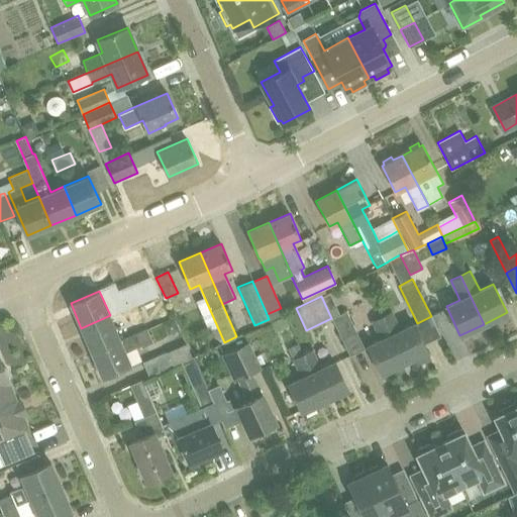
[(349,355),(365,348),(345,311),(331,318),(349,355)]
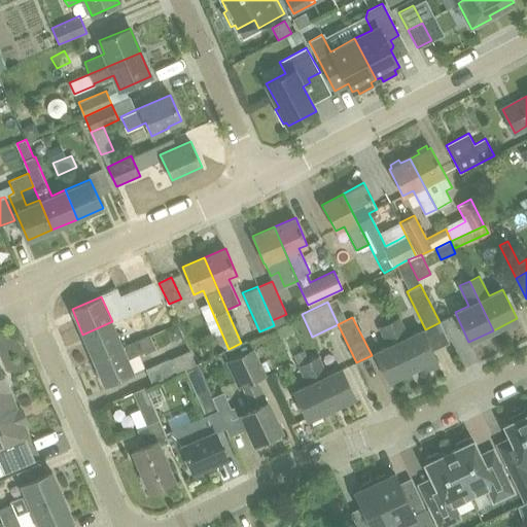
[(389,322),(412,369),(435,357),(422,329),(408,337),(399,318),(389,322)]
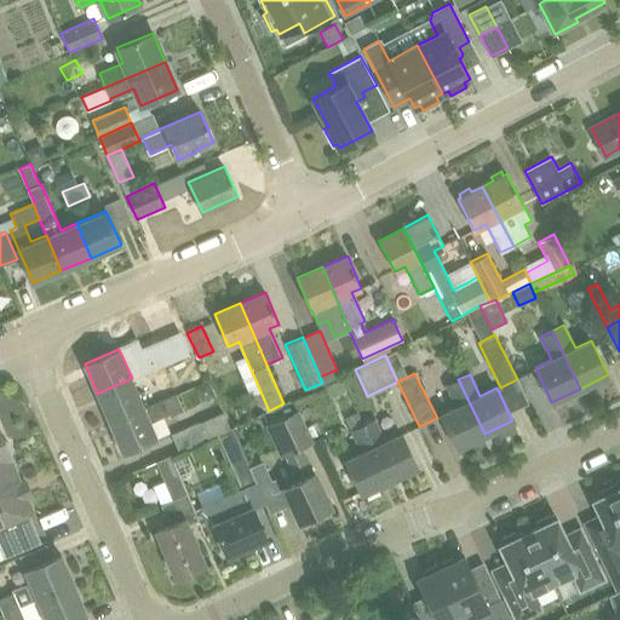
[(132,378),(97,394),(110,423),(144,407),(132,378)]
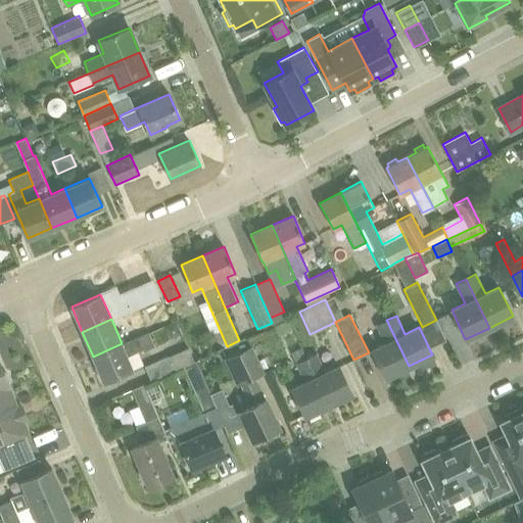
[(279,334),(291,329),(286,319),(274,325),(279,334)]
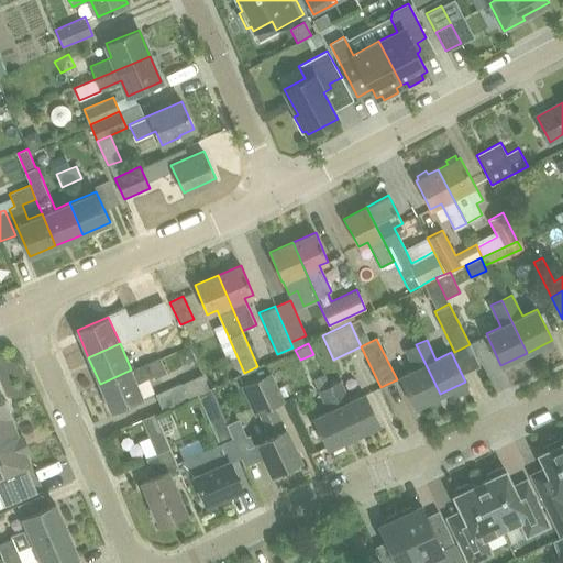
[(440,394),(416,344),(406,350),(415,370),(400,377),(415,407),(440,394)]
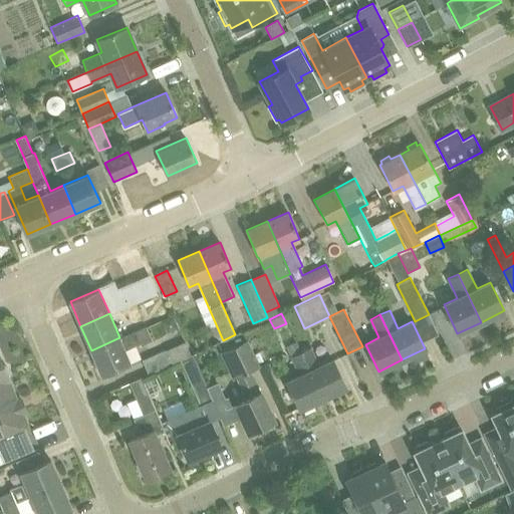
[(146,326),(119,337),(91,350),(101,374),(131,362),(125,350),(140,343),(141,346),(152,340),(146,326)]
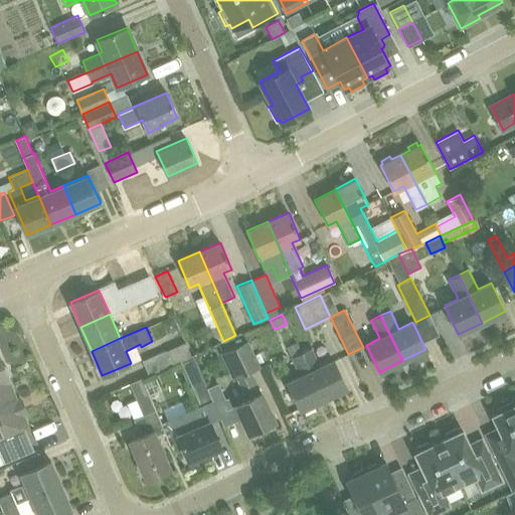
[(172,364),(191,356),(185,342),(142,360),(148,374),(172,364)]
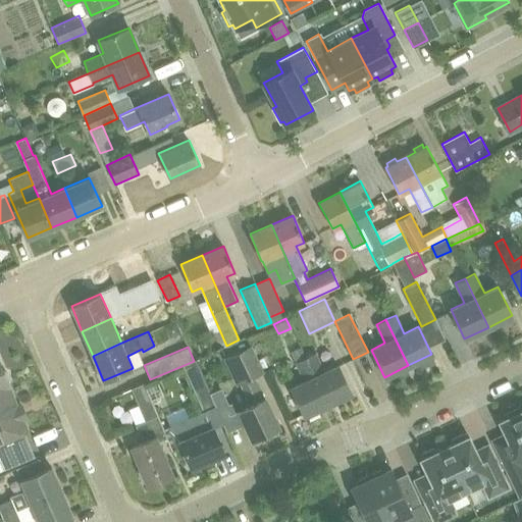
[(253,439),(255,438),(256,442),(269,436),(268,432),(278,427),(264,398),(263,399),(254,377),(264,372),(252,347),(226,359),(239,384),(241,383),(250,405),(239,410),(253,439)]
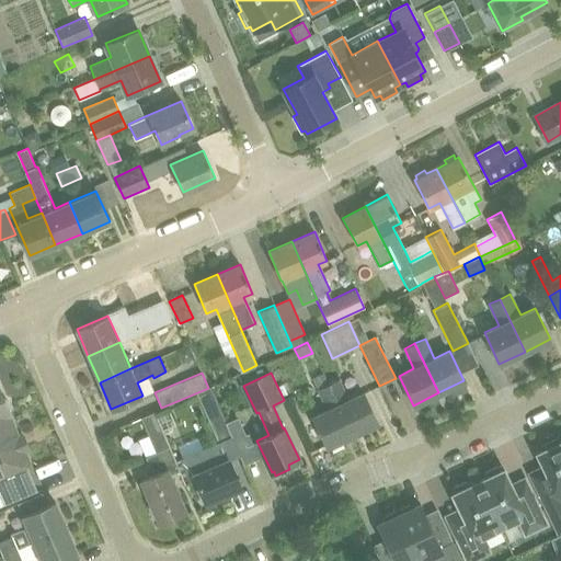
[(329,385),(352,434),(378,422),(364,392),(348,400),(339,379),(329,385)]
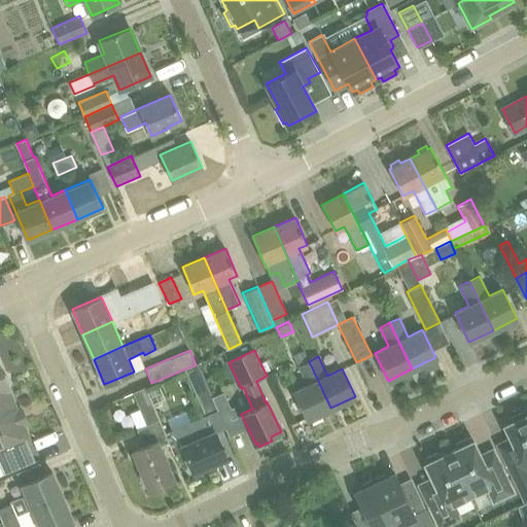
[(330,408),(309,361),(299,366),(308,385),(293,391),(307,419),(330,408)]
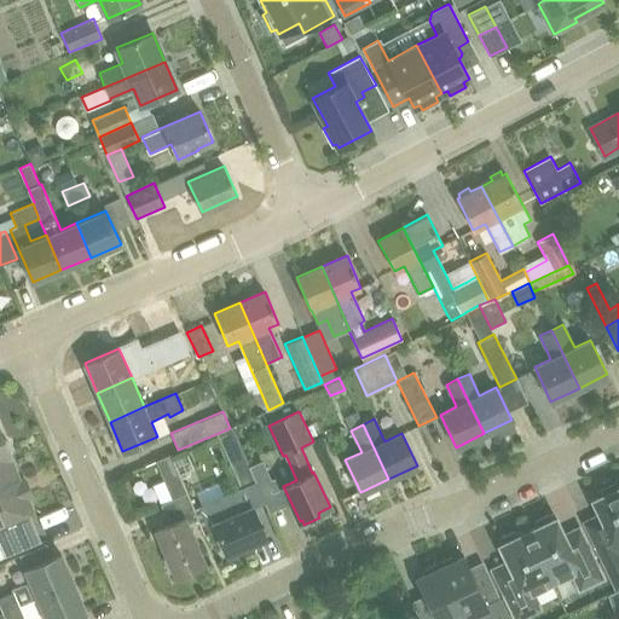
[(0,460),(11,456),(0,431),(0,460)]
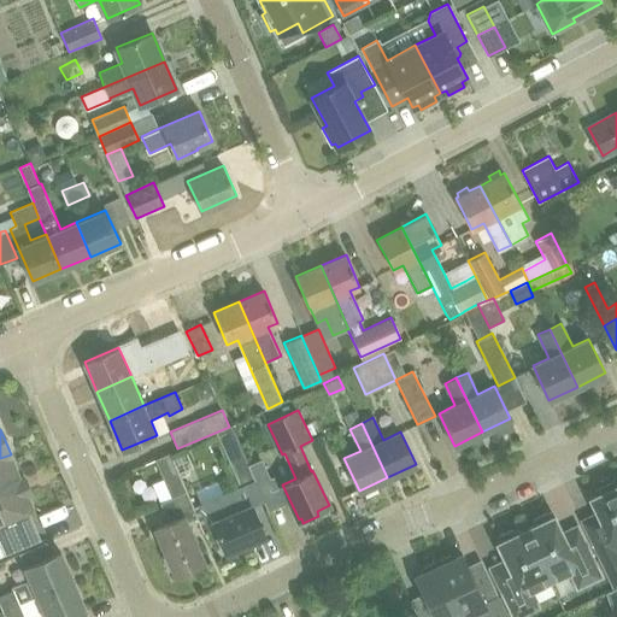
[(239,444),(224,450),(241,489),(256,482),(248,464),(239,444)]
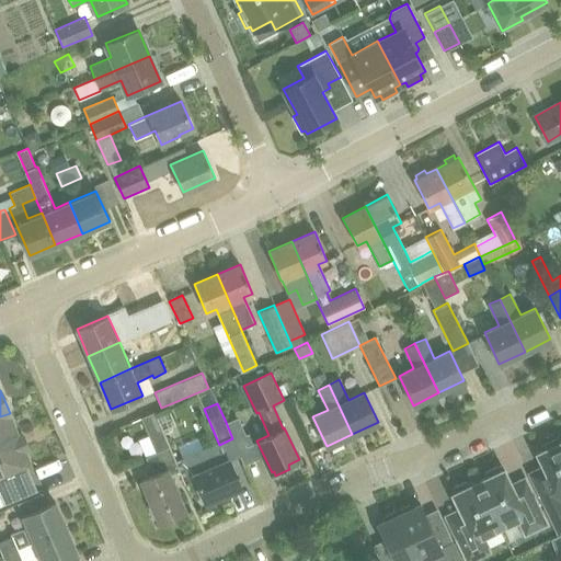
[(10,413),(0,416),(0,476),(9,472),(11,478),(2,496),(6,504),(36,491),(29,473),(26,474),(22,467),(30,464),(8,414),(10,413)]
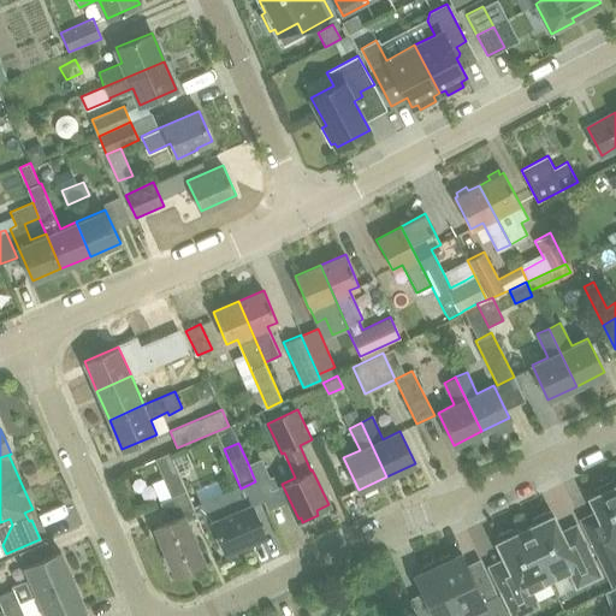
[(167,569),(172,567),(175,573),(203,561),(185,521),(196,516),(171,455),(157,461),(172,498),(160,503),(169,521),(155,527),(166,554),(161,555),(167,569)]
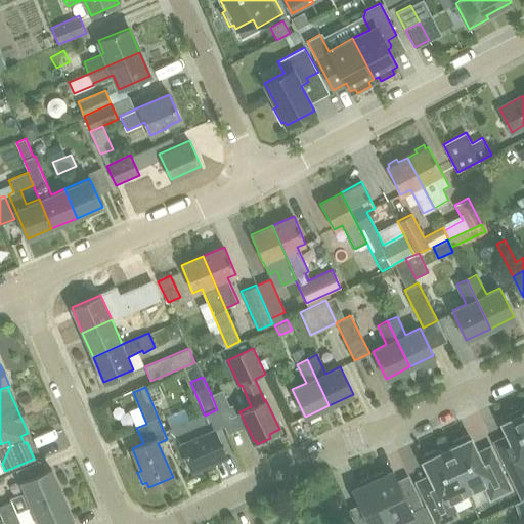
[(229,405),(222,390),(211,394),(217,409),(227,434),(243,427),(231,404),(229,405)]
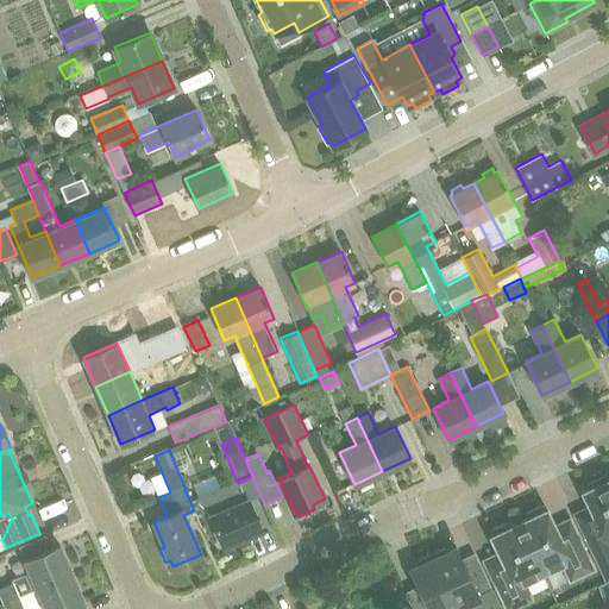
[(608,476),(582,488),(584,493),(582,494),(590,510),(575,518),(604,581),(608,577),(608,476)]
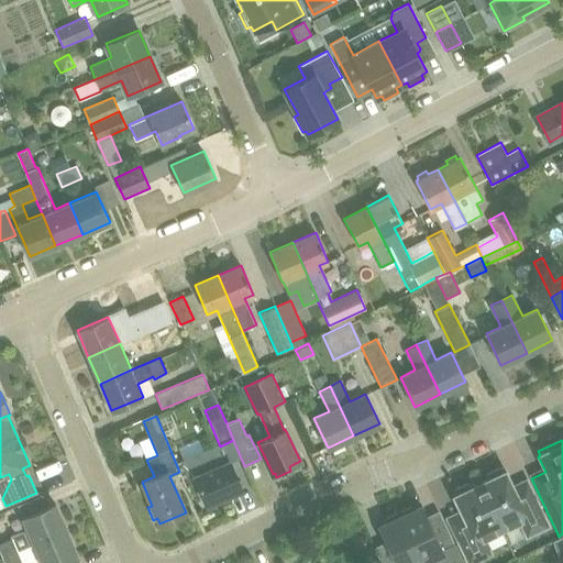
[(230,461),(222,464),(216,446),(181,461),(190,479),(195,477),(206,504),(242,488),(230,461)]
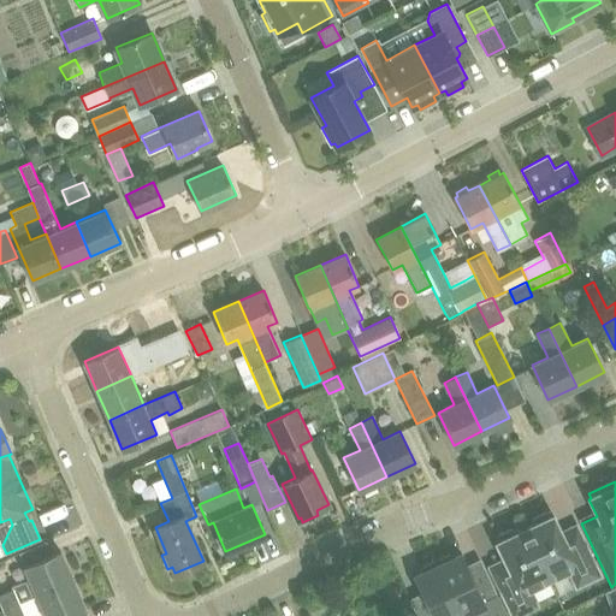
[(525,529),(549,580),(567,570),(575,588),(603,575),(580,527),(564,534),(555,515),(551,516),(550,513),(537,519),(538,522),(525,529)]
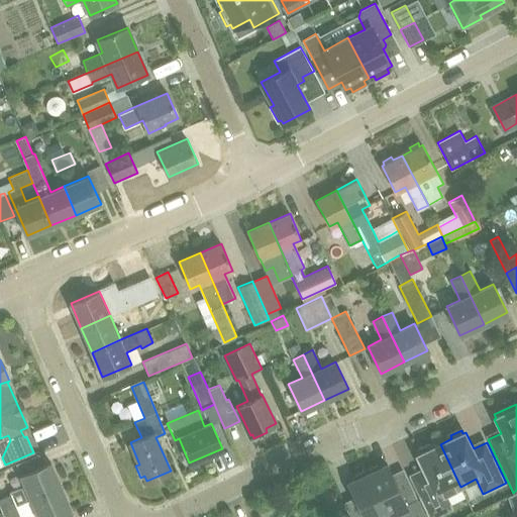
[(460,487),(440,444),(429,449),(427,445),(416,450),(418,454),(415,455),(423,473),(410,479),(428,516),(434,516),(453,508),(445,494),(460,487)]
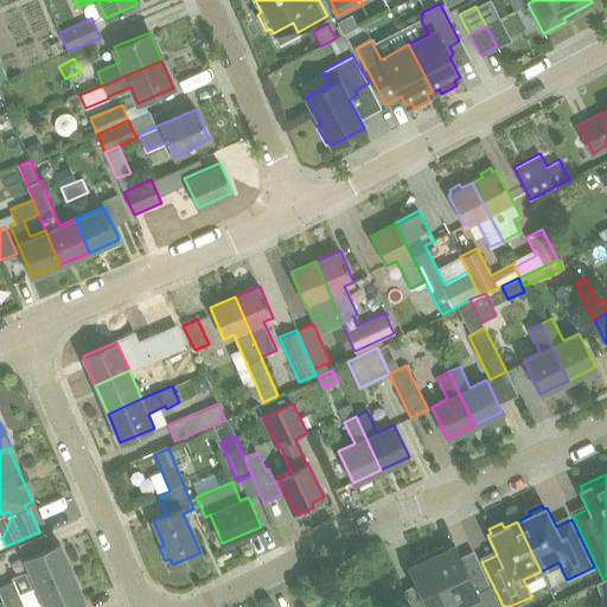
[(37,586),(72,570),(59,543),(25,557),(30,569),(11,577),(11,580),(0,585),(0,596),(1,601),(19,594),(37,586)]
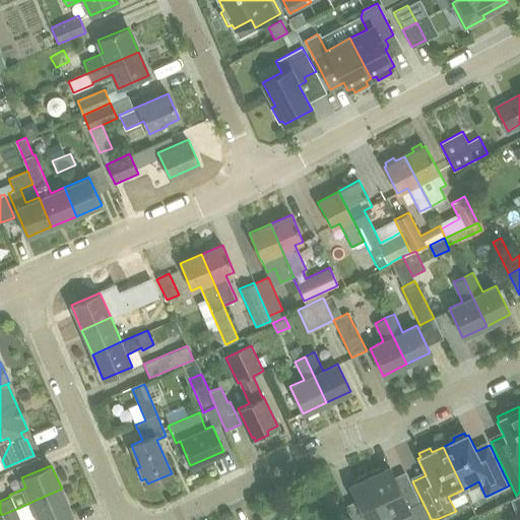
[(380,467),(368,473),(390,519),(400,513),(403,519),(428,519),(419,501),(408,507),(390,467),(382,471),(380,467)]
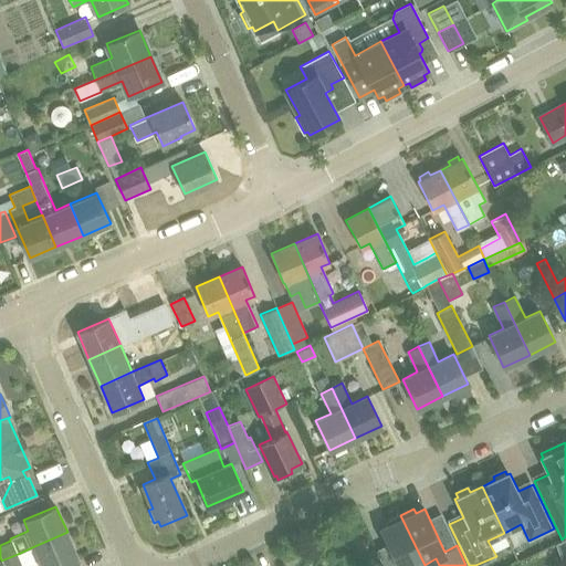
[(420,565),(425,565),(400,515),(388,521),(390,525),(381,528),(398,565),(420,565)]
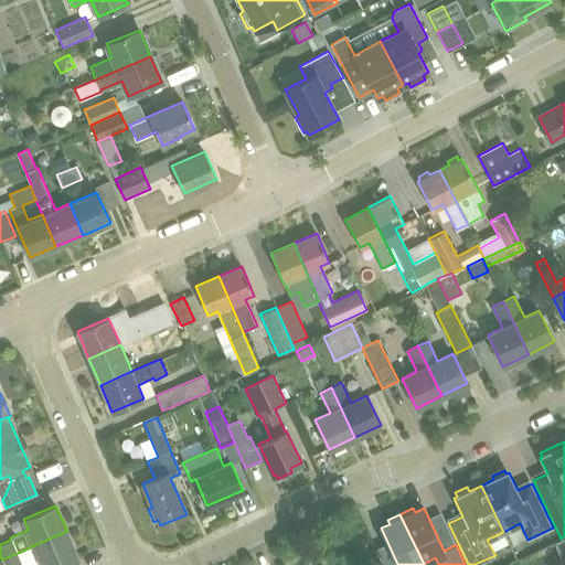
[(67,531),(34,545),(42,564),(60,564),(78,557),(67,531)]
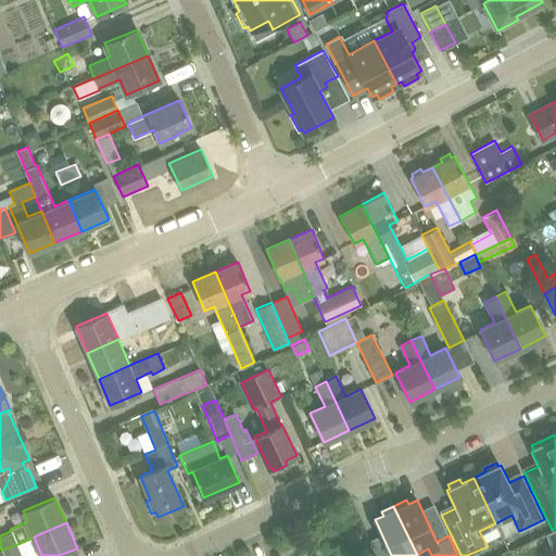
[(555,528),(546,533),(552,550),(555,548),(555,528)]
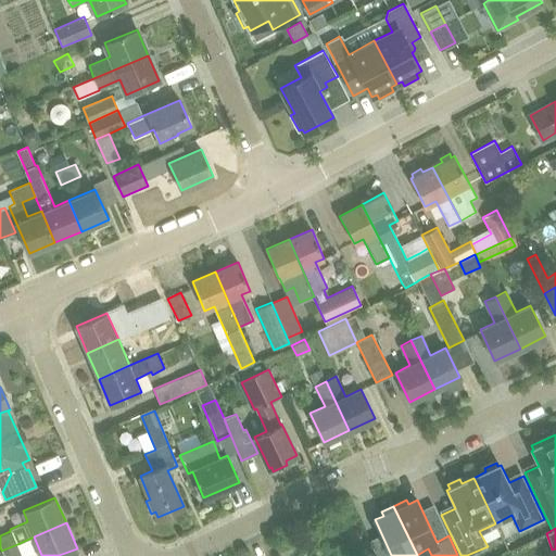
[(22,555),(17,544),(1,551),(3,555),(22,555)]
